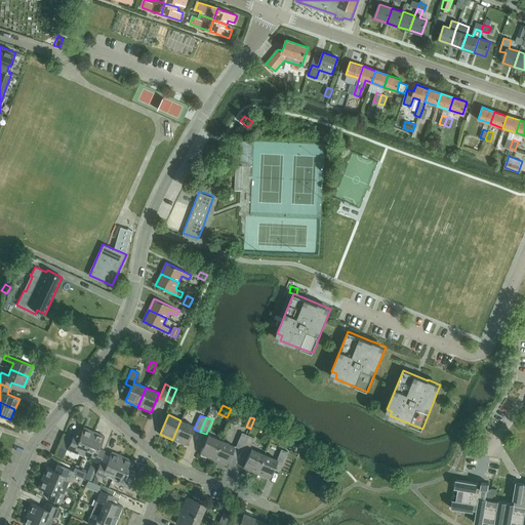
[(180,420),(172,440),(186,445),(194,426),(180,420)]
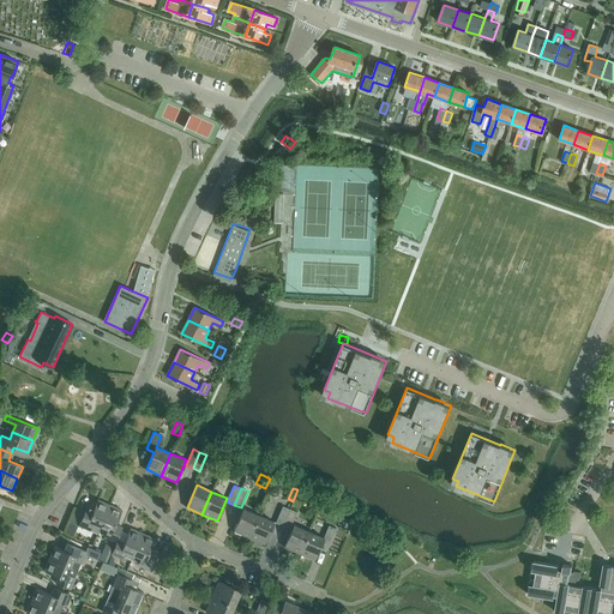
[(97,533),(101,525),(109,505),(97,499),(91,513),(84,511),(78,525),(90,530),(97,533)]
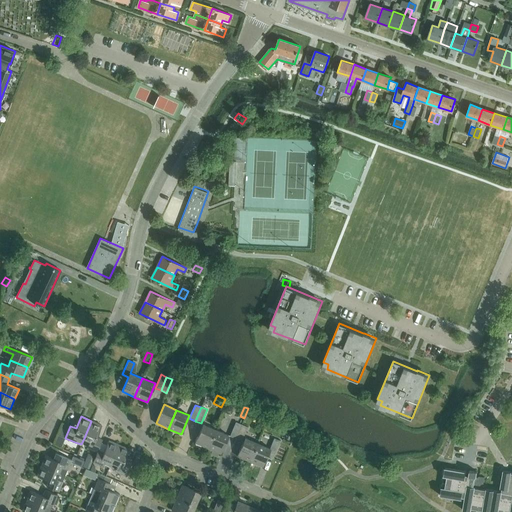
[(97,451),(98,450),(102,439),(96,437),(101,425),(91,421),(84,438),(90,440),(87,447),(97,451)]
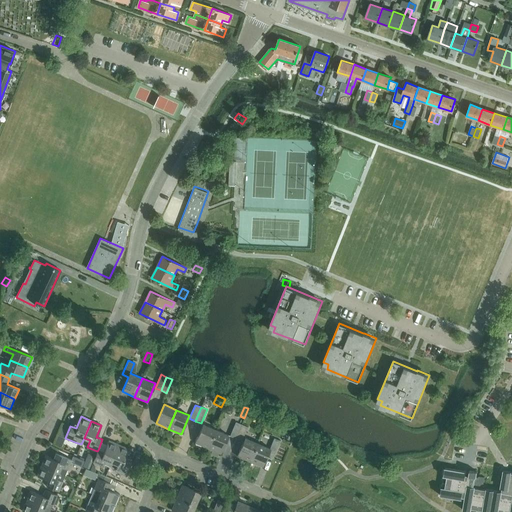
[(284,421),(282,430),(293,432),(295,424),(284,421)]
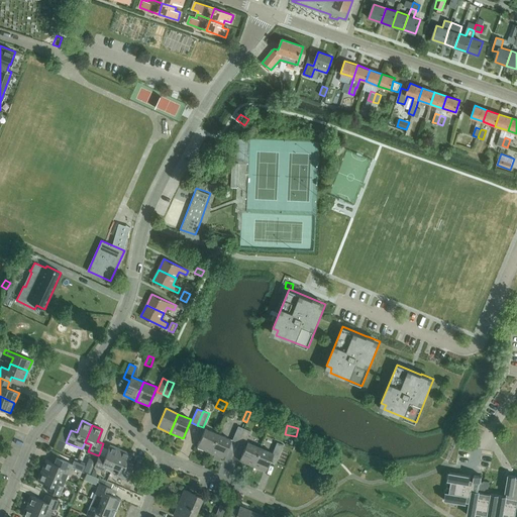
[(238,442),(244,428),(238,426),(232,440),(238,442)]
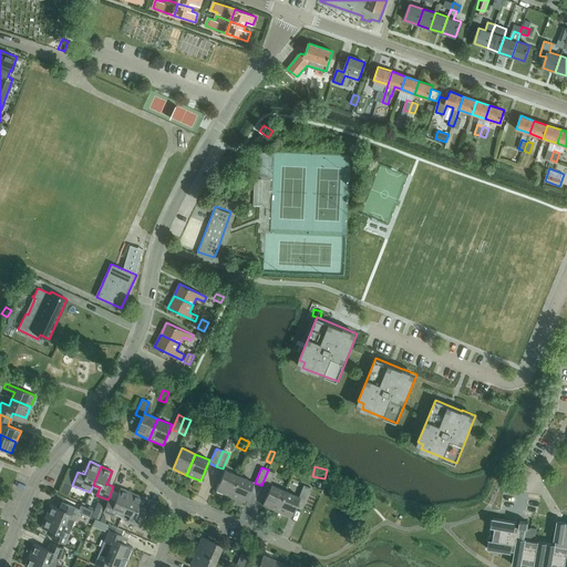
[(216,491),(230,496),(239,475),(225,470),(216,491)]
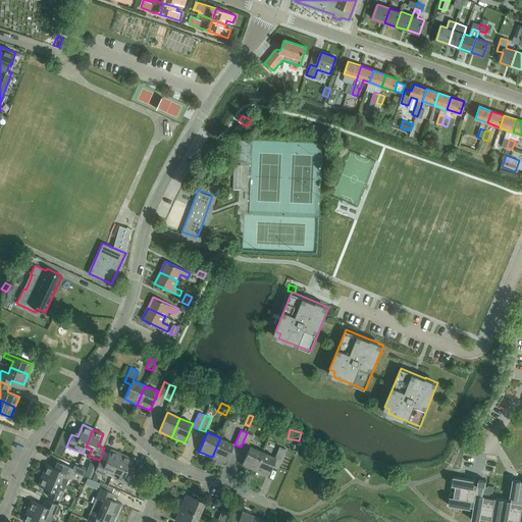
[(252,435),(247,432),(241,447),(246,450),(252,435)]
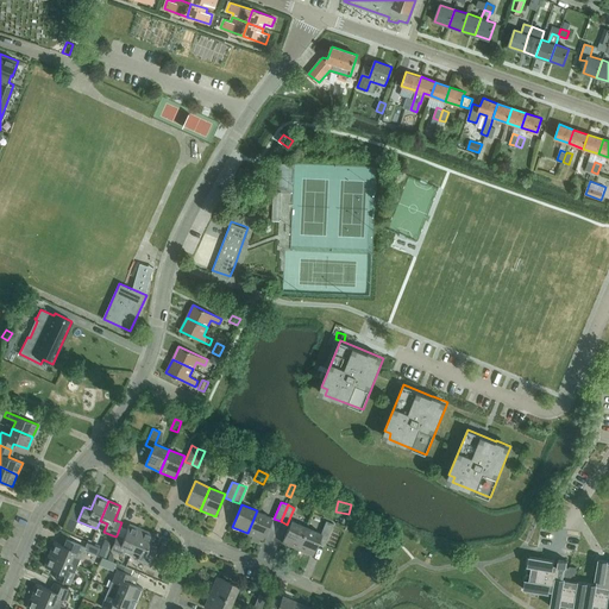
[(257,510),(248,533),(262,539),(271,518),(257,510)]
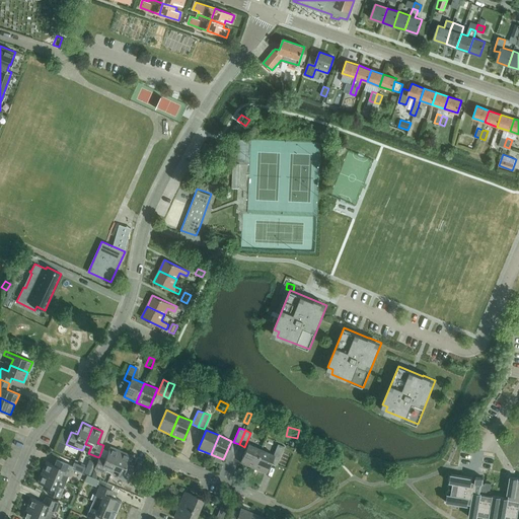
[(240,462),(253,468),(262,449),(248,443),(240,462)]
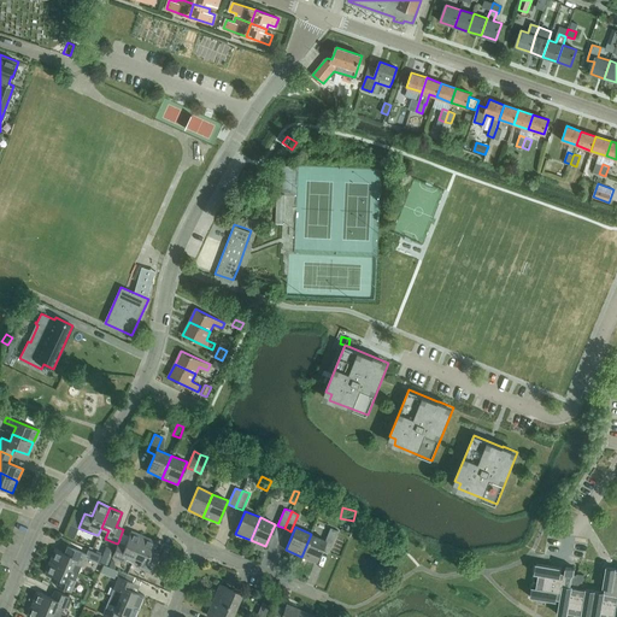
[(311,534),(301,557),(316,563),(323,545),(330,547),(338,530),(330,528),(325,540),(311,534)]
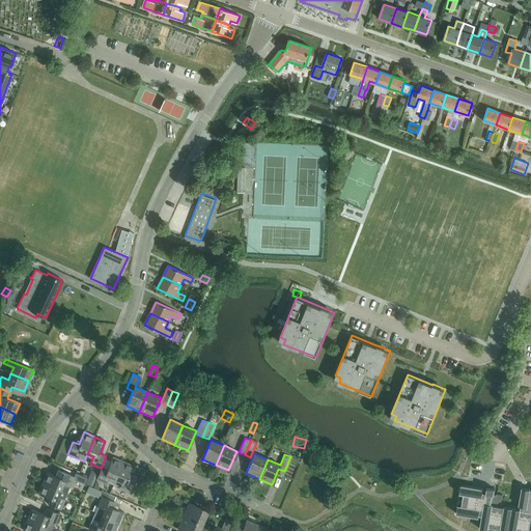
[(108,469),(102,467),(101,468),(96,479),(107,483),(108,481),(114,484),(123,462),(113,456),(108,469)]
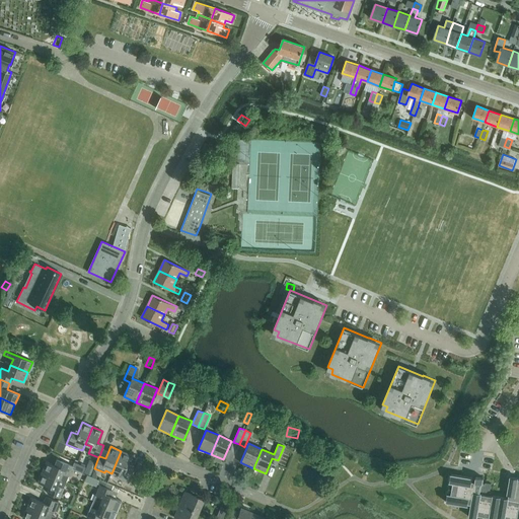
[(121,451),(112,473),(117,475),(117,477),(127,482),(132,469),(126,467),(131,455),(121,451)]
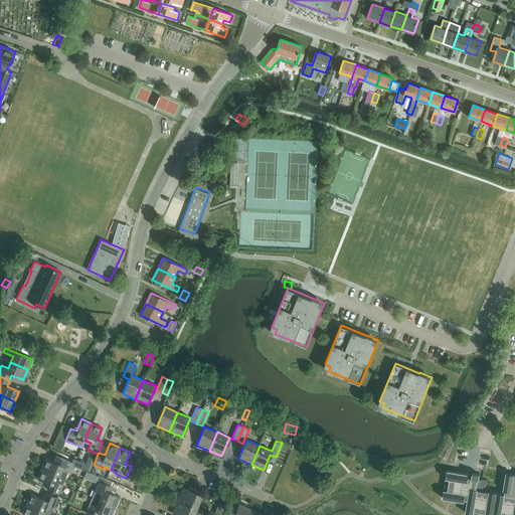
[(46,458),(41,468),(65,478),(70,465),(81,470),(84,464),(73,459),(72,462),(60,457),(57,463),(46,458)]
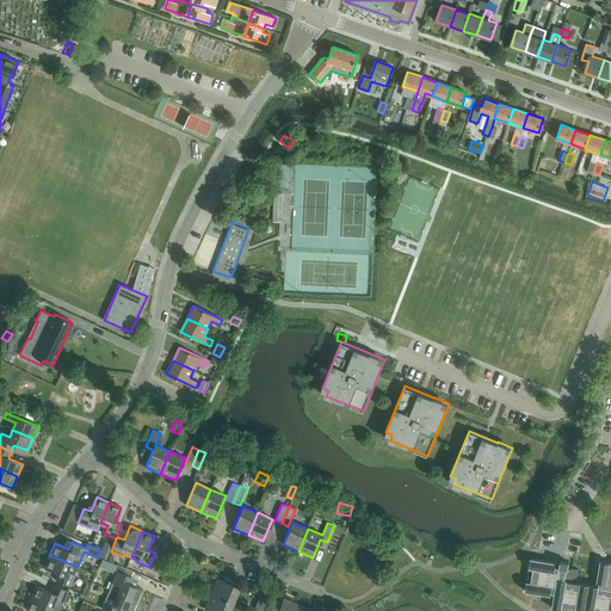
[(102,548),(98,556),(106,560),(110,550),(102,548)]
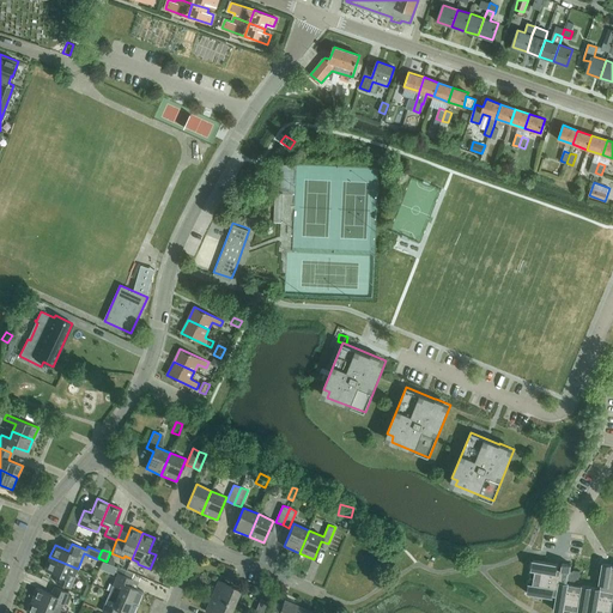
[(78,569),(49,557),(44,569),(59,575),(55,582),(70,588),(78,569)]
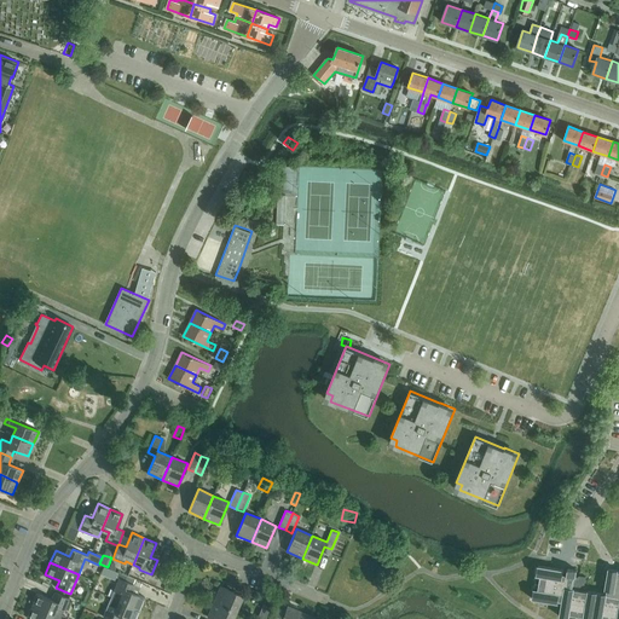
[(567,571),(538,566),(532,599),(557,603),(557,601),(562,601),(559,617),(576,618),(618,618),(618,571),(618,572),(618,571),(608,568),(605,589),(607,589),(606,594),(588,591),(583,591),(586,577),(576,576),(577,570),(567,568),(567,571)]
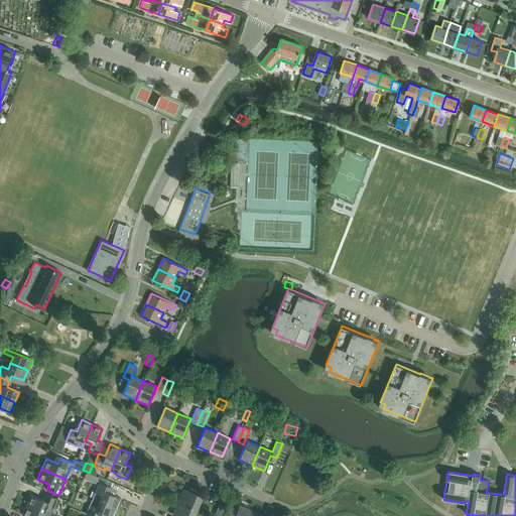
[(93,498),(99,501),(116,508),(121,498),(109,493),(111,487),(113,483),(99,478),(97,481),(99,482),(95,492),(93,498)]
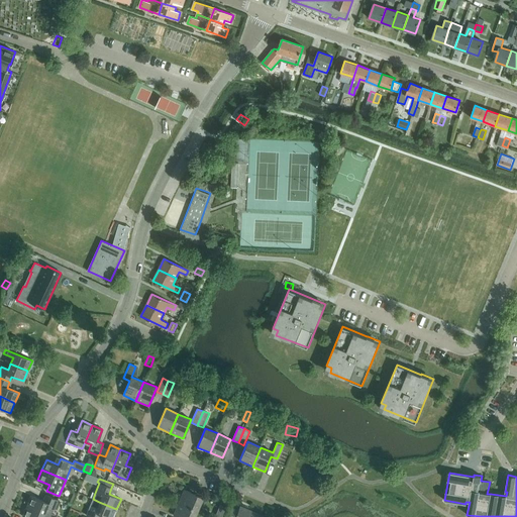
[(145,484),(140,482),(136,492),(141,494),(145,484)]
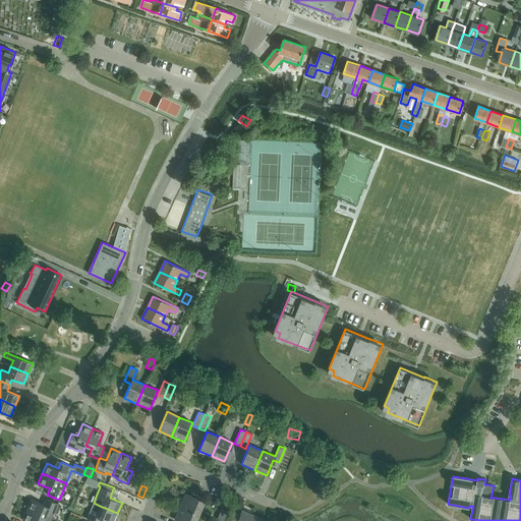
[(179,506),(198,514),(205,502),(185,494),(179,506)]
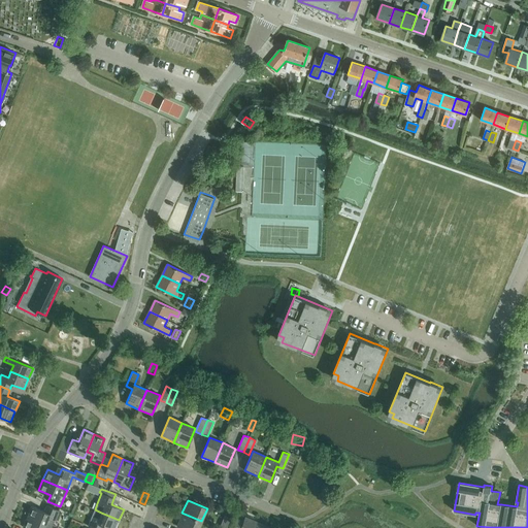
[(27,517),(52,527),(59,510),(46,505),(43,510),(32,505),(27,517)]
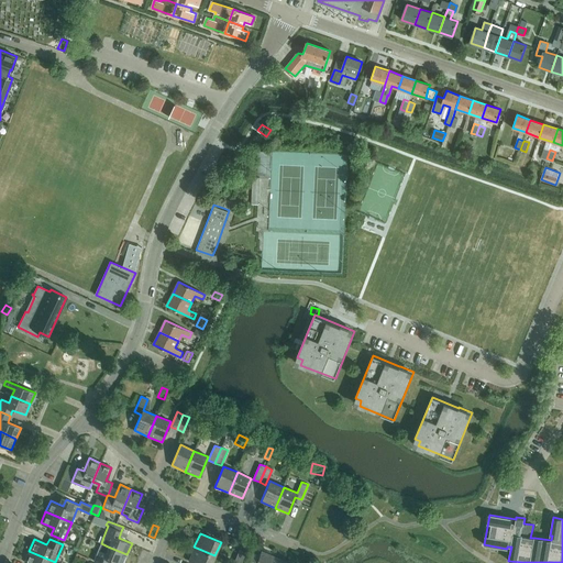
[(123,562),(127,554),(108,547),(106,552),(98,550),(94,561),(99,562),(108,562),(109,560),(117,562),(123,562)]
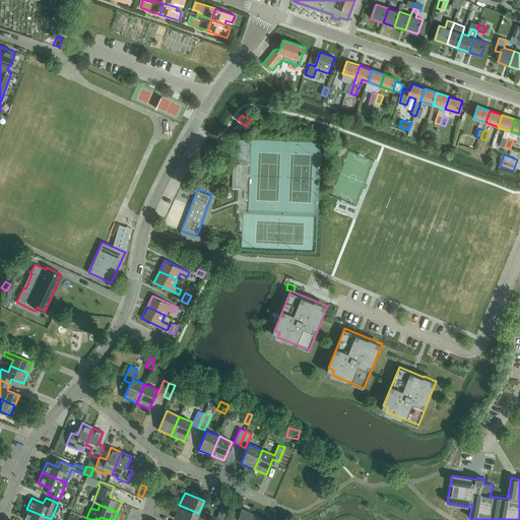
[(179,519),(195,519),(198,513),(179,505),(174,518),(179,519)]
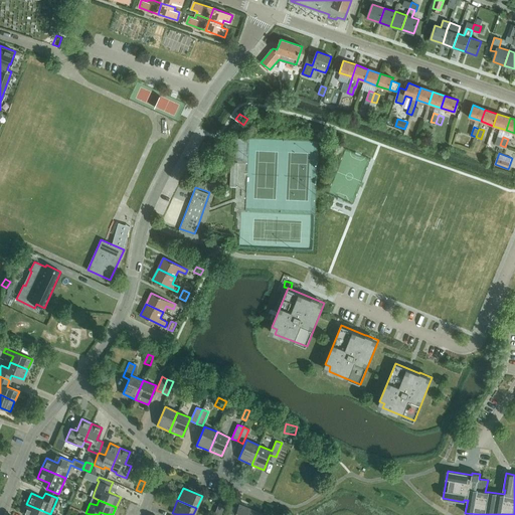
[(220,514),(224,505),(219,503),(213,514),(220,514)]
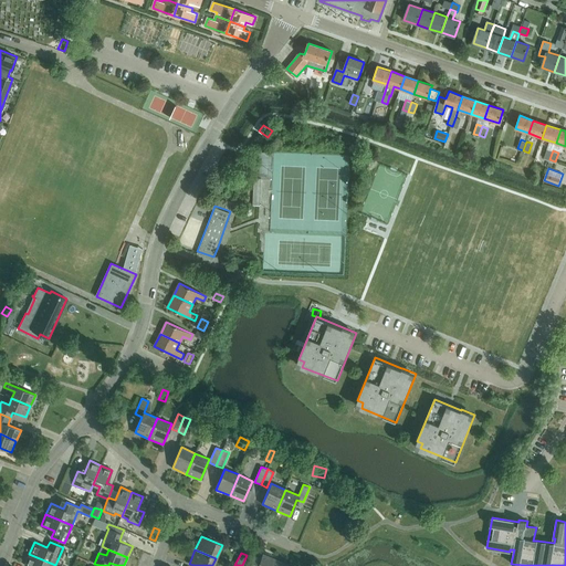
[(54,565),(55,565),(29,554),(24,565),(28,565),(54,565)]
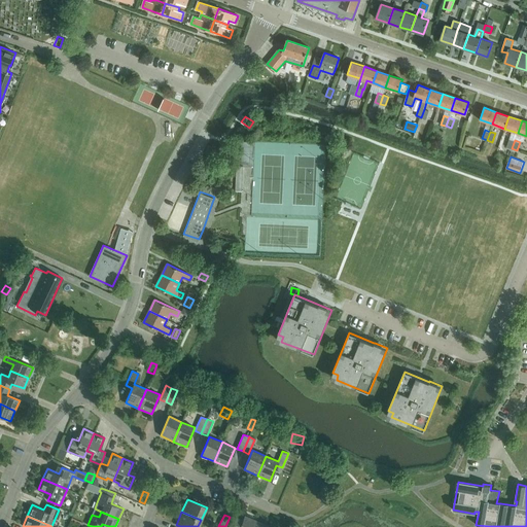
[(269,526),(258,522),(258,523),(244,517),(243,521),(236,518),(232,526),(269,526)]
